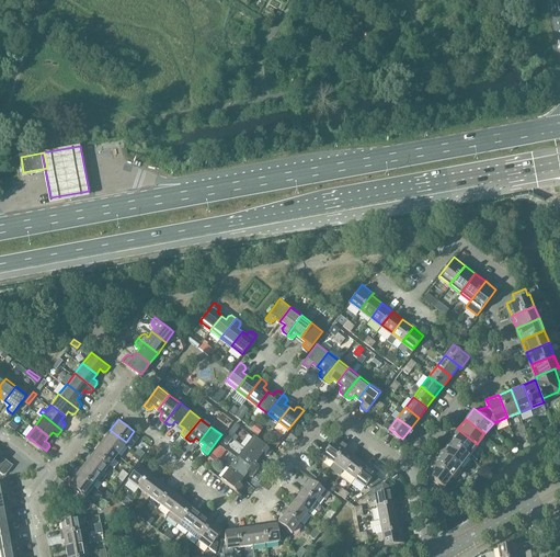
[(477,444),(457,429),(449,440),(469,455),(477,444)]
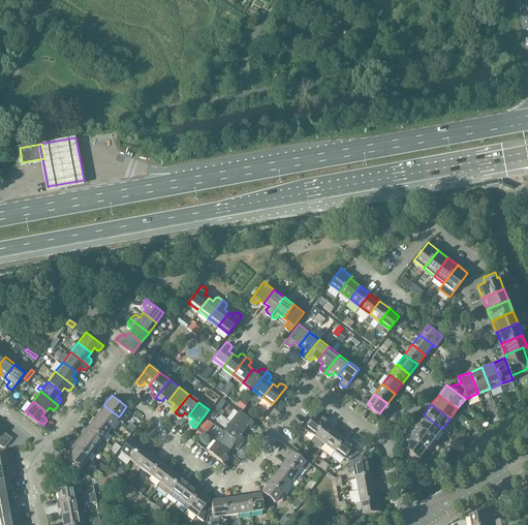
[(98,417),(112,427),(119,417),(103,405),(105,407),(98,417)]
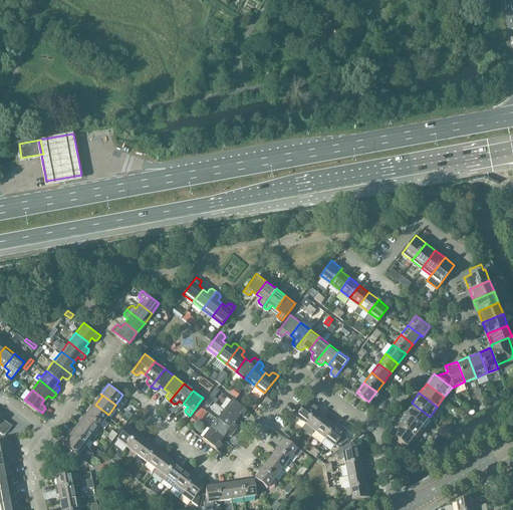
[(208,396),(204,401),(208,404),(212,399),(208,396)]
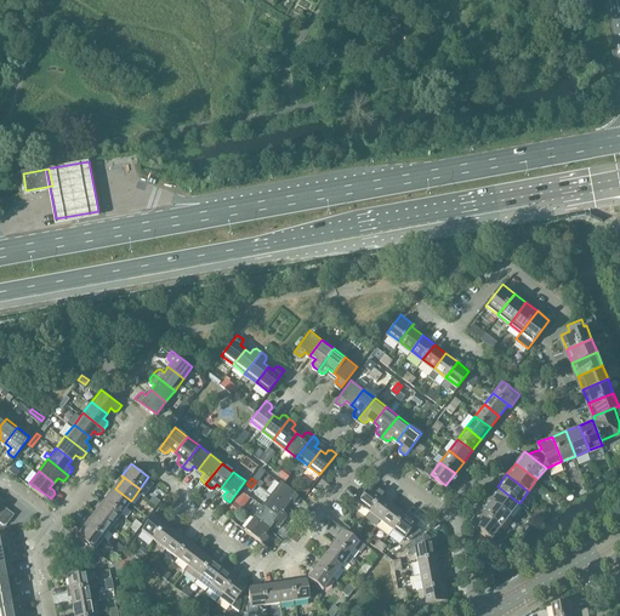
[(282,480),(272,491),(288,503),(291,498),(295,501),(299,501),(302,496),(282,480)]
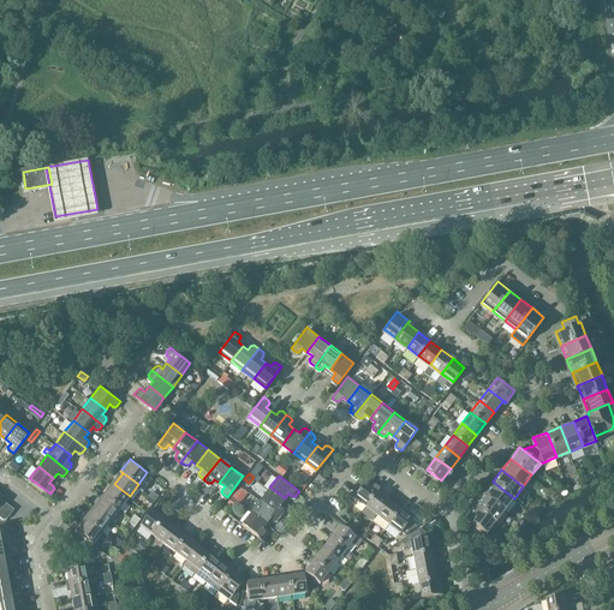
[(355,495),(367,504),(380,486),(368,478),(355,495)]
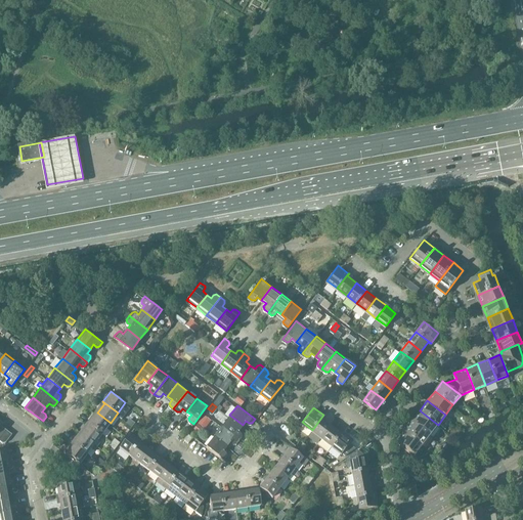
[(431,434),(438,425),(420,410),(412,421),(431,434)]
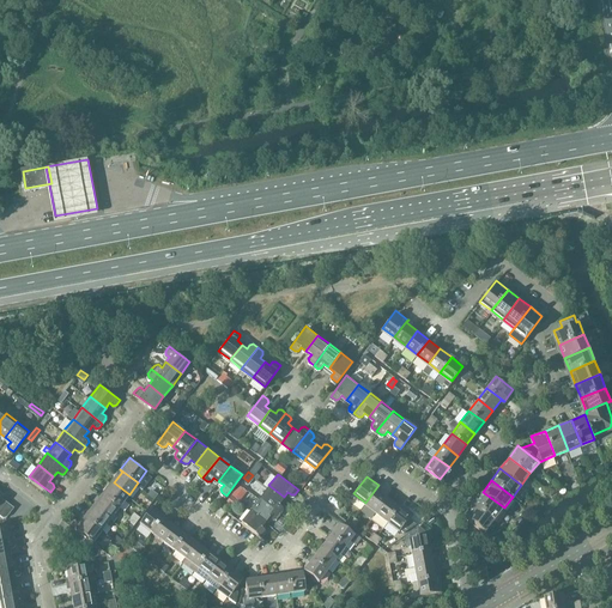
[(129,494),(114,482),(105,494),(120,505),(129,494)]
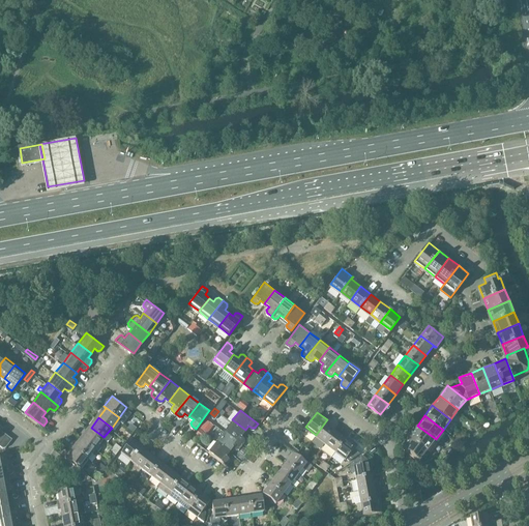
[(207,417),(200,426),(206,430),(212,421),(207,417)]
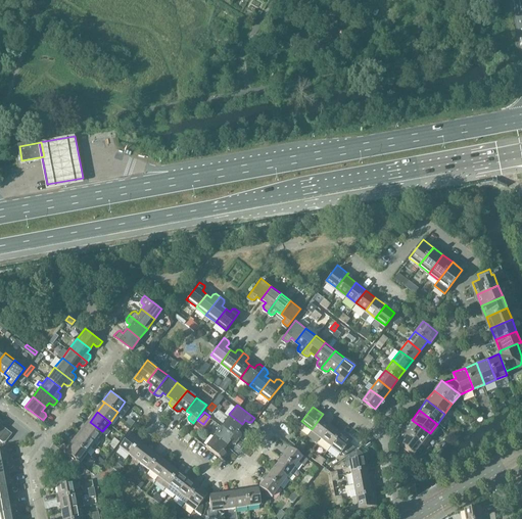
[(229,414),(222,424),(239,437),(242,433),(242,431),(239,428),(242,424),(229,414)]
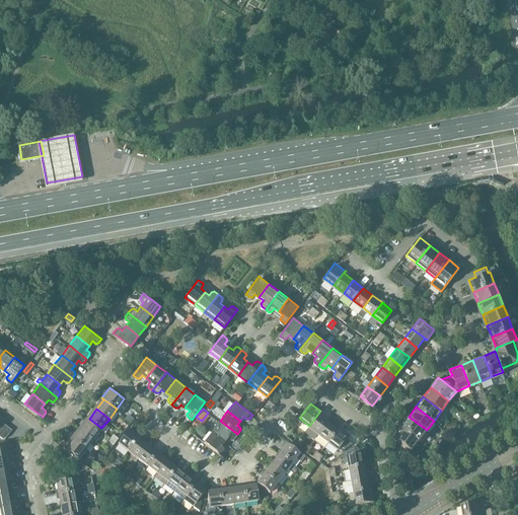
[(309,426),(319,433),(328,421),(319,414),(320,411),(309,426)]
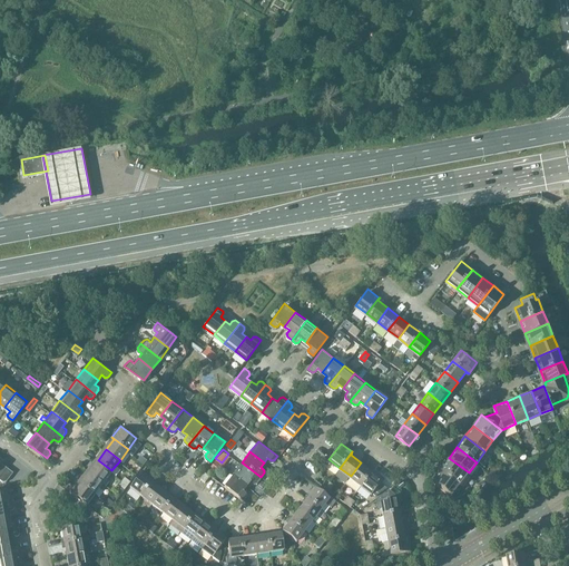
[(469,472),(449,458),(441,468),(460,484),(469,472)]
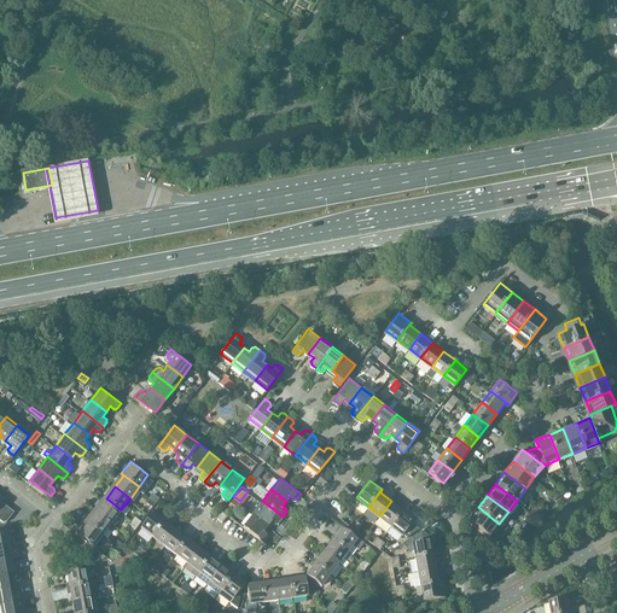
[(1,498),(0,500),(0,515),(4,519),(7,519),(15,509),(9,505),(1,498)]
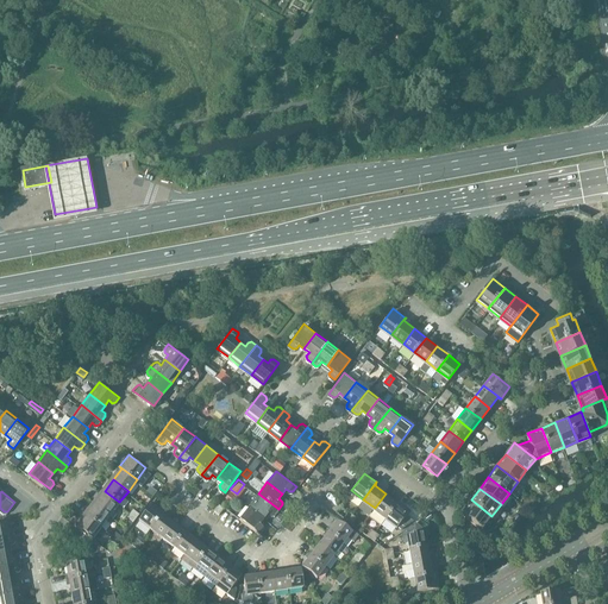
[(105,491),(96,502),(111,514),(119,502),(105,491)]
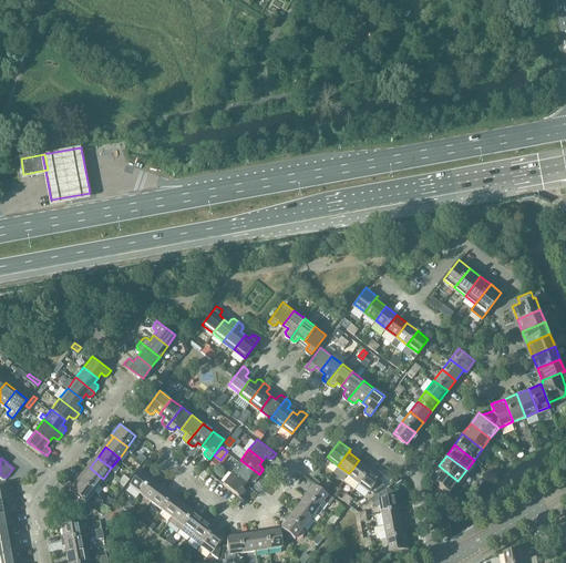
[(240,460),(233,470),(246,481),(250,477),(254,479),(256,479),(259,474),(240,460)]
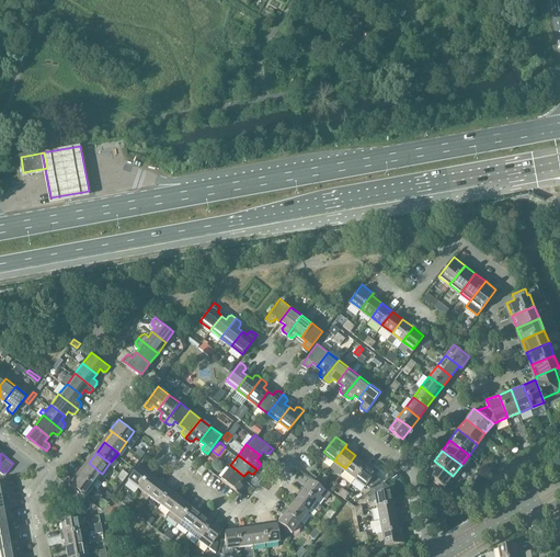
[(345,468),(355,476),(366,463),(355,455),(345,468)]
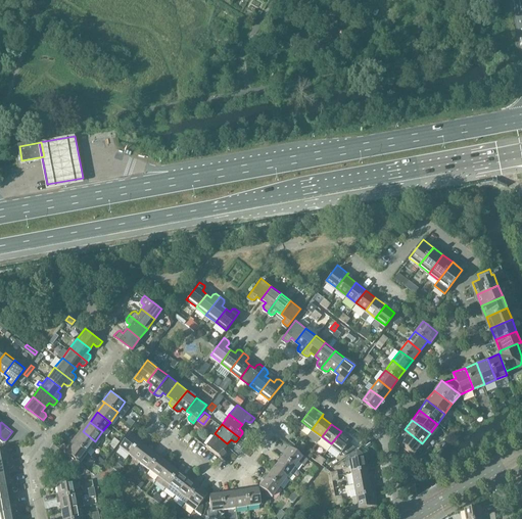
[(422,443),(405,429),(396,439),(415,454),(422,443)]
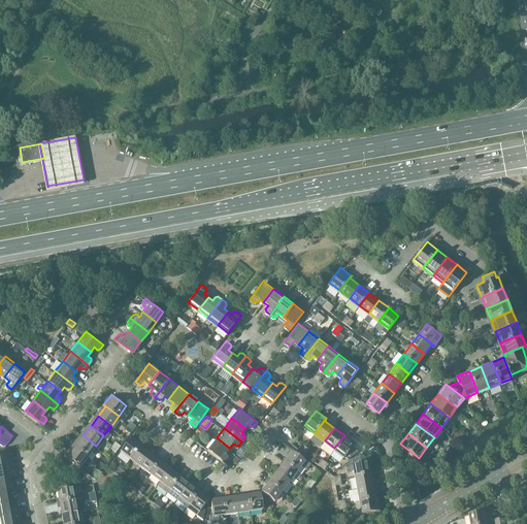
[(122,449),(131,457),(142,441),(133,434),(122,449)]
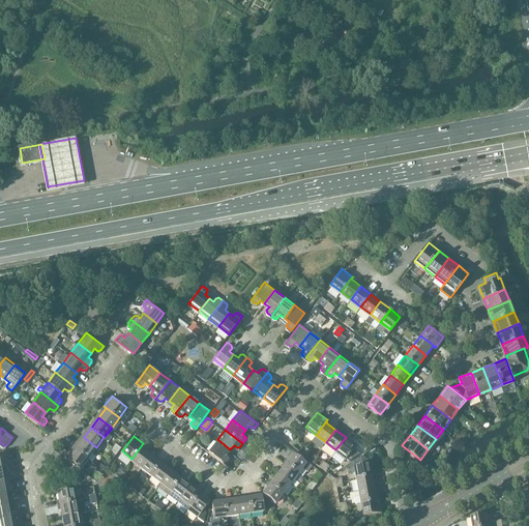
[(84,437),(76,447),(89,457),(96,447),(84,437)]
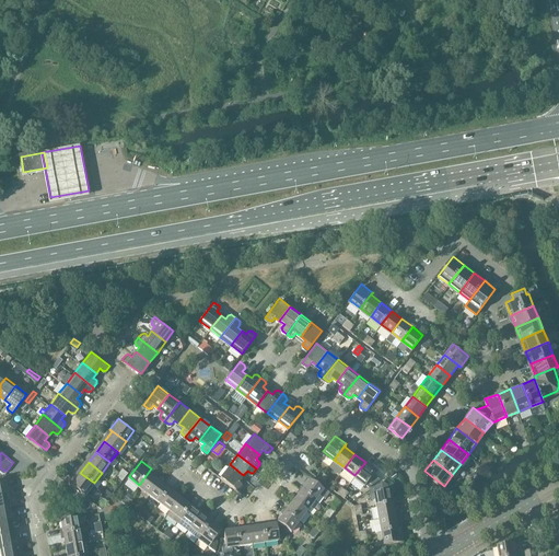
[(198,468),(202,471),(207,465),(202,462),(198,468)]
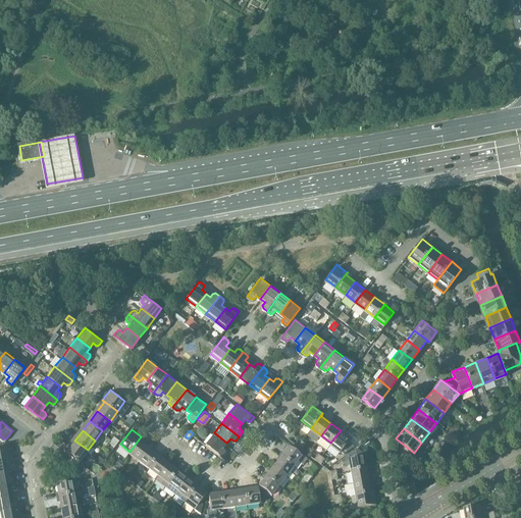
[(341,430),(330,443),(341,451),(342,450),(345,452),(355,445),(349,439),(350,437),(341,430)]
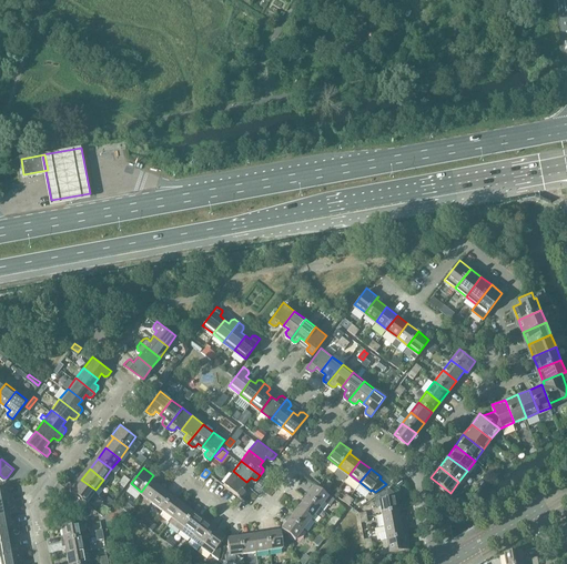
[(246,482),(233,471),(224,482),(244,497),(247,492),(246,490),(243,486),(246,482)]
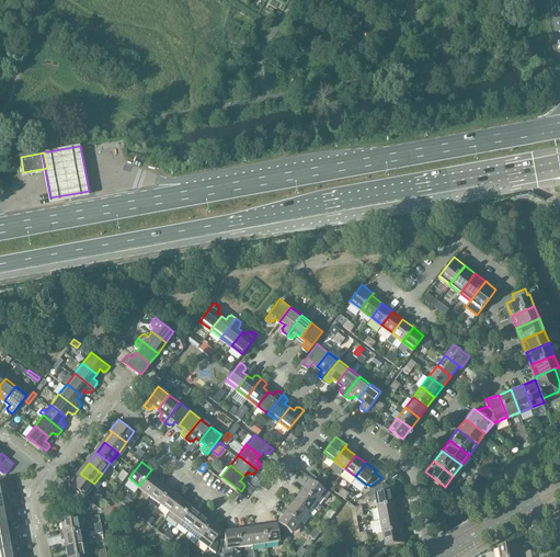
[(139,486),(150,493),(160,480),(150,473),(152,469),(151,469),(139,486)]
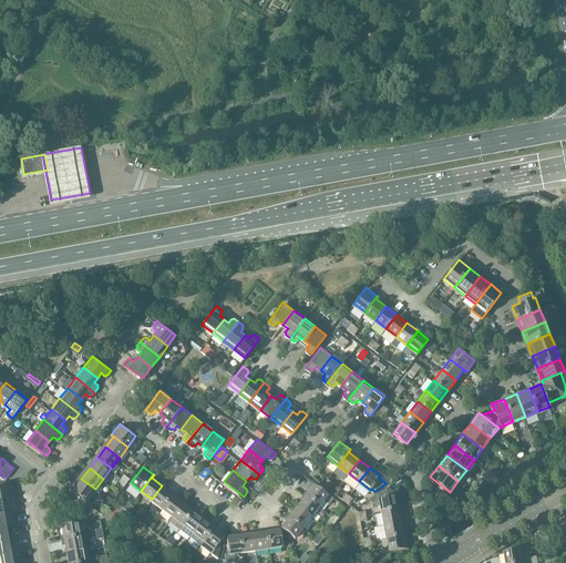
[(95,489),(81,479),(73,489),(86,500),(95,489)]
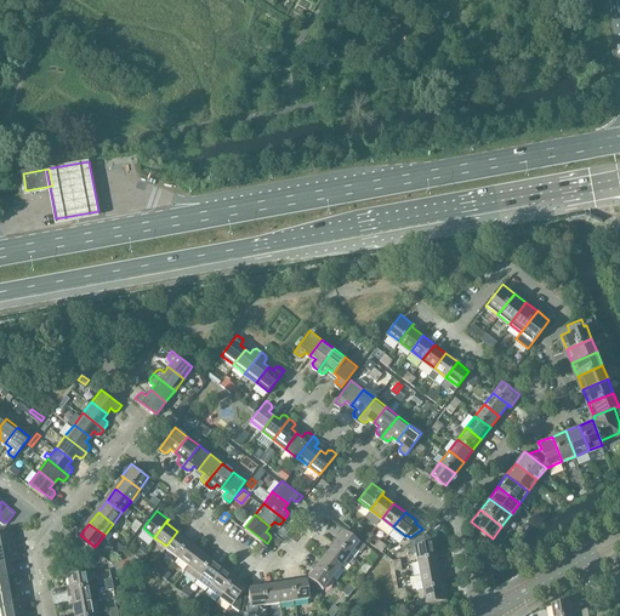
[(336,540),(351,552),(359,540),(345,529),(336,540)]
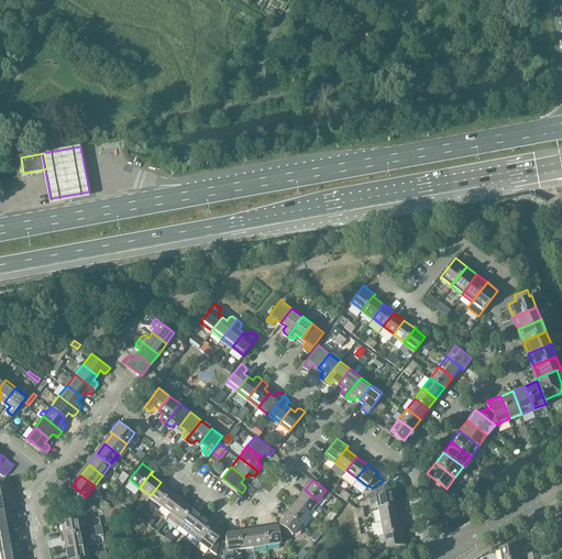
[(0,482),(0,495),(14,493),(13,488),(11,486),(7,488),(6,481),(0,482)]
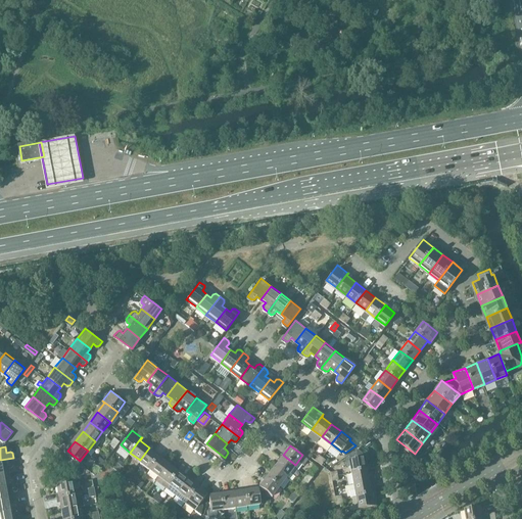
[(352,470),(368,467),(366,455),(364,456),(363,450),(358,446),(344,455),(347,464),(350,463),(352,470)]
